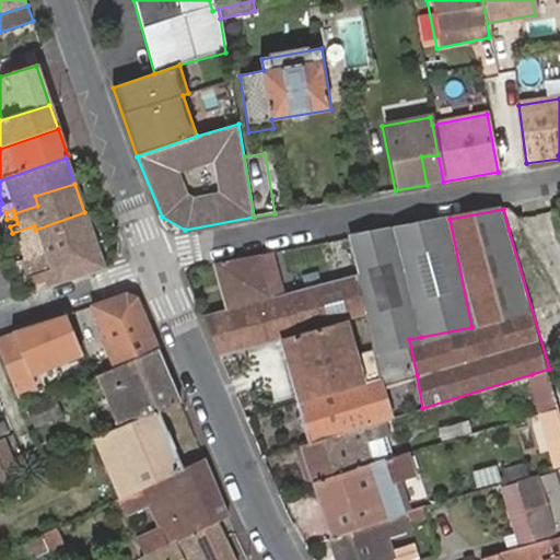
[(69,251),(94,243),(84,212),(35,230),(43,253),(67,245),(69,251)]
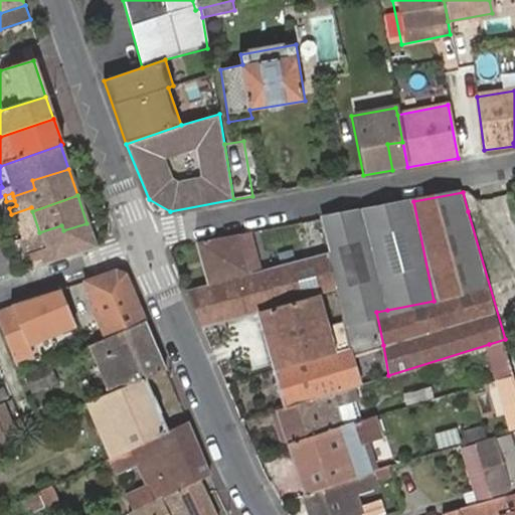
[(14,200),(6,201),(9,208),(16,205),(14,200)]
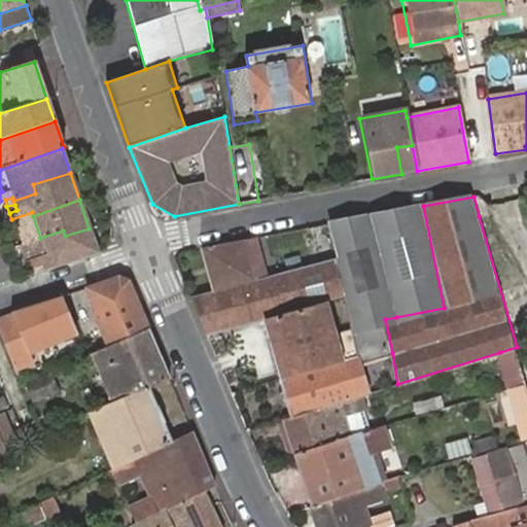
[(423,206),(374,216),(396,317),(444,308),(423,206)]
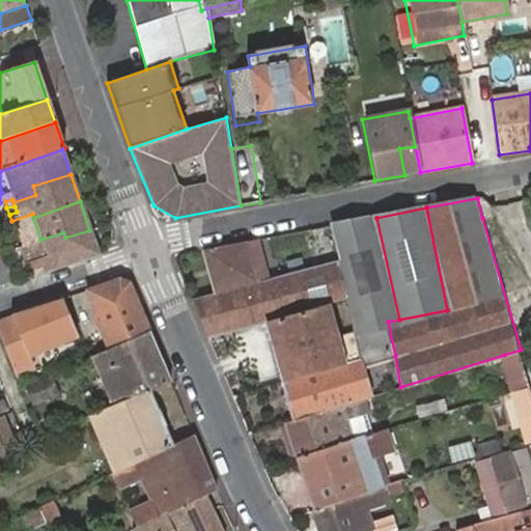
[(313,267),(288,274),(298,310),(331,301),(329,292),(336,289),(338,299),(347,296),(354,331),(359,357),(361,366),(395,356),(388,322),(399,319),(376,218),(335,225),(342,259),(313,267)]
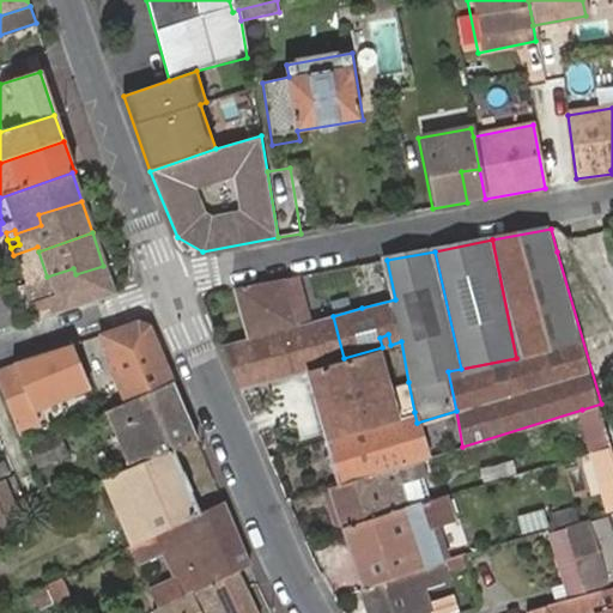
[(113,292),(103,266),(76,274),(73,268),(47,277),(23,285),(34,319),(113,292)]
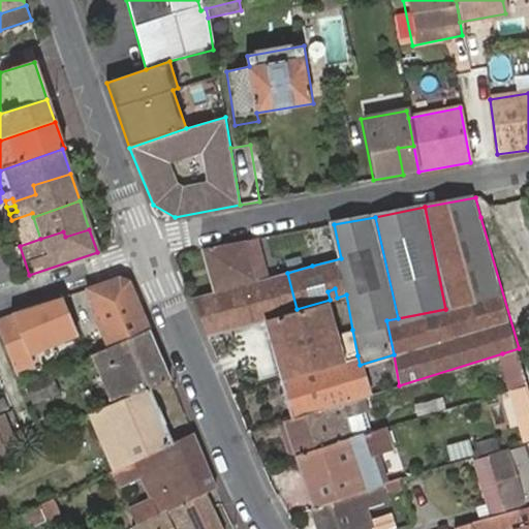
[(261,238),(205,249),(214,292),(269,278),(261,238)]
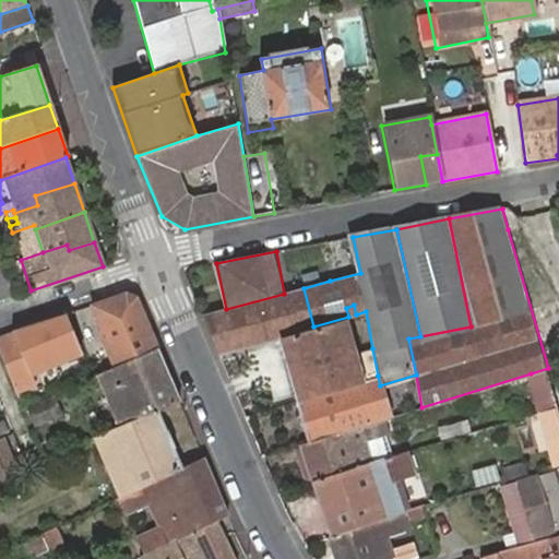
[(0,301),(10,298),(0,270),(0,301)]
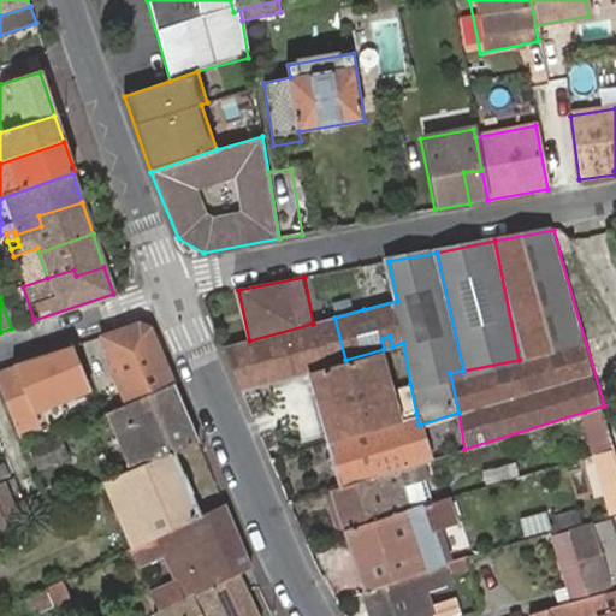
[(249,341),(224,348),(242,390),(311,371),(345,360),(335,318),(313,324),(249,341)]
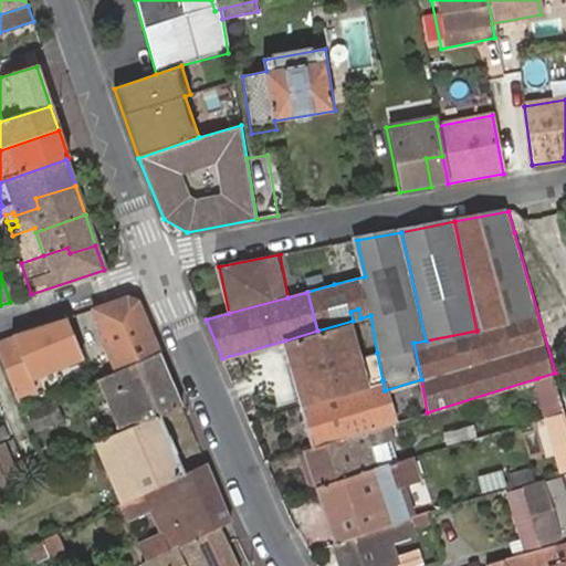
[(128,297),(74,315),(85,343),(92,357),(101,379),(161,353),(139,300),(128,297)]
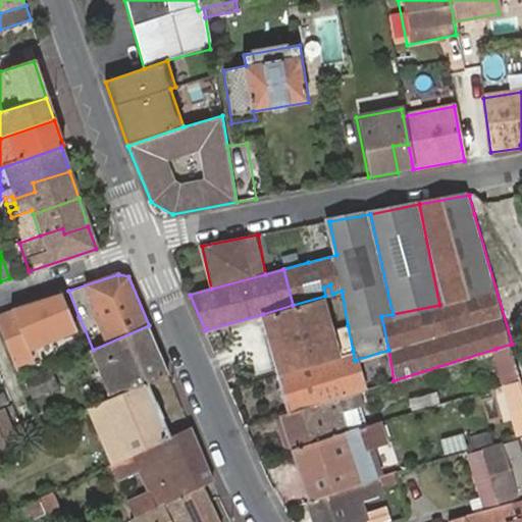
[(323,288),(325,296),(332,294),(330,284),(323,288)]
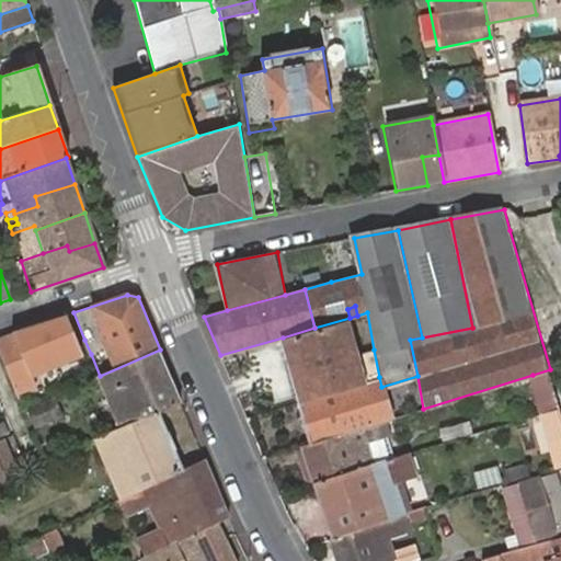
[(315,328),(283,338),(299,400),(379,377),(374,350),(357,353),(350,318),(315,328)]
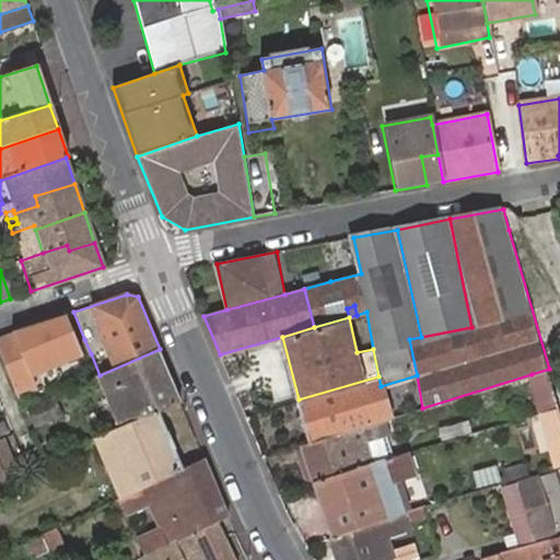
[(91,353),(84,339),(70,345),(78,359),(91,353)]
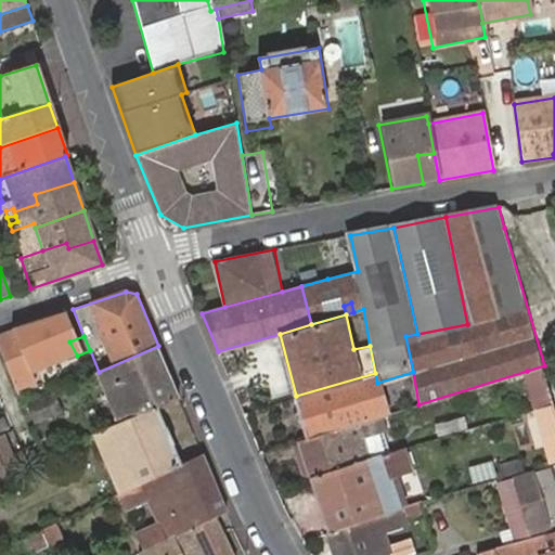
[(180,397),(158,346),(99,372),(119,423),(157,407),(180,397)]
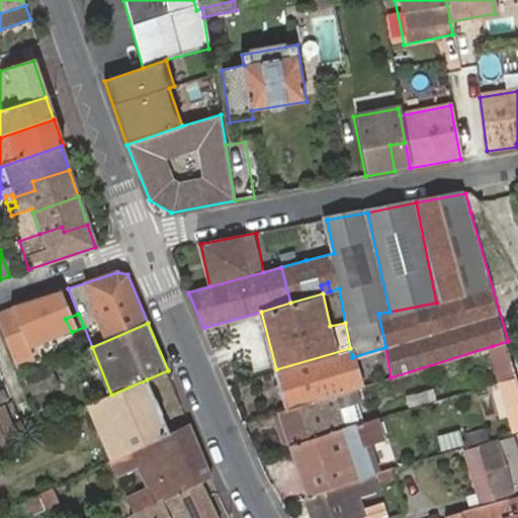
[(517,376),(508,341),(492,346),(501,381),(517,376)]
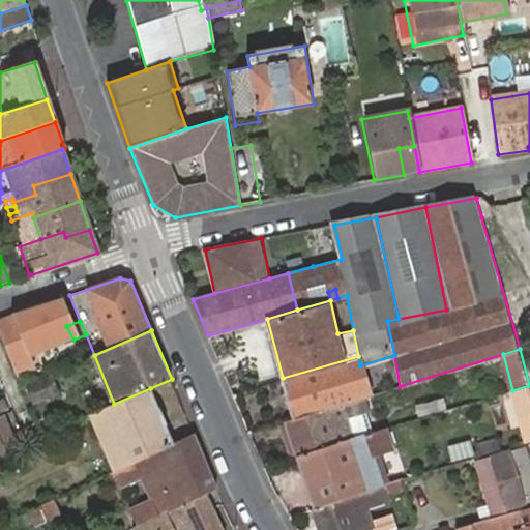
[(366,396),(360,365),(358,356),(283,378),(294,418),(363,396),(366,396)]
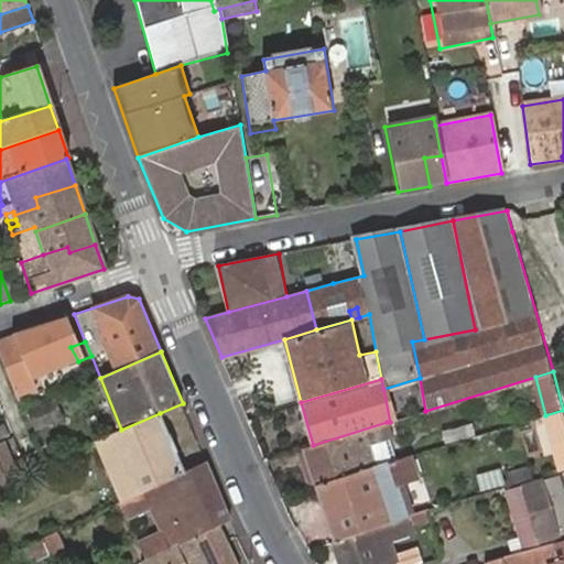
[(54,398),(72,390),(67,380),(50,388),(54,398)]
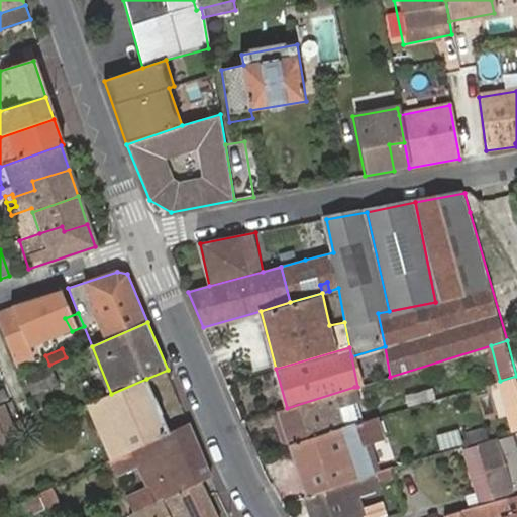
[(33,394),(58,385),(50,368),(28,378),(33,394)]
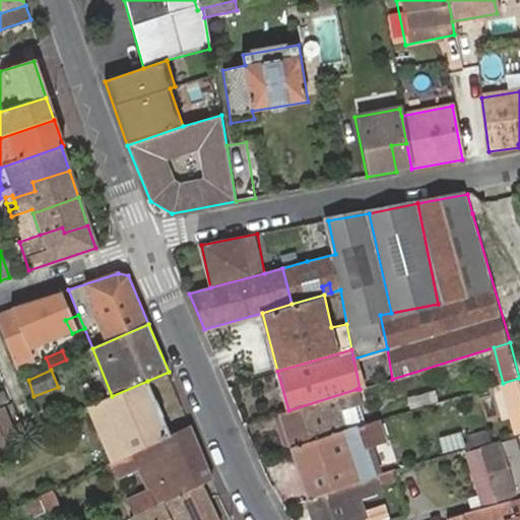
[(519,429),(519,380),(519,378),(503,383),(516,431),(519,429)]
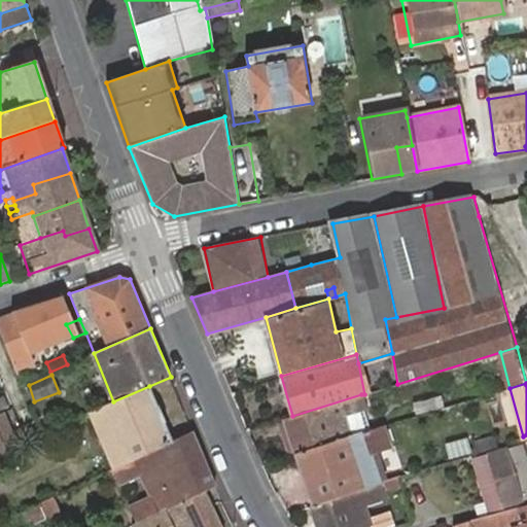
[(149,386),(113,401),(90,412),(114,468),(139,457),(150,452),(173,441),(149,386)]
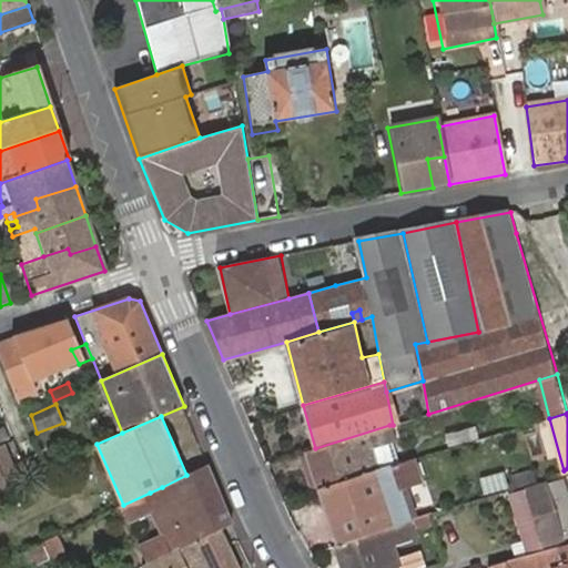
[(307,452),(318,487),(377,468),(369,447),(393,440),(389,425),(315,448),(307,452)]
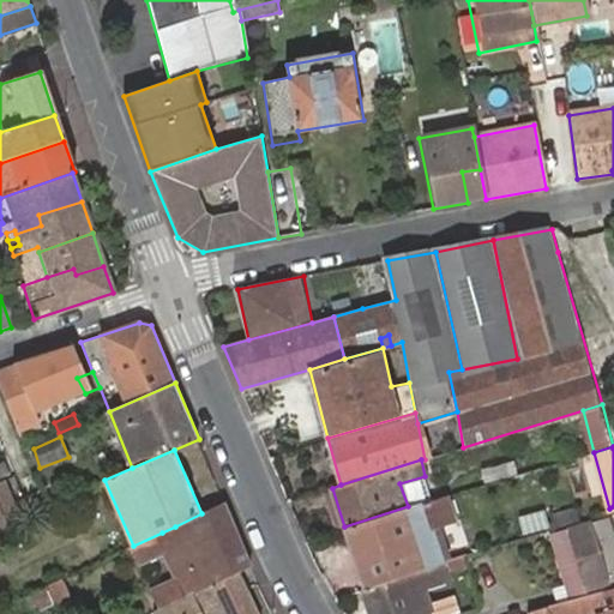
[(480,483),(512,473),(510,464),(501,468),(499,462),(476,470),(480,483)]
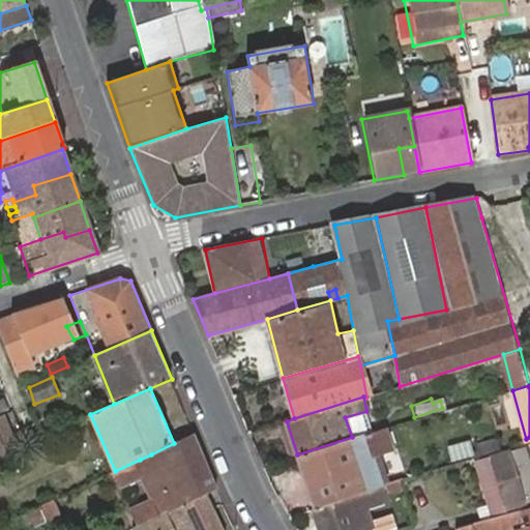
[(2,415),(0,415),(0,439),(9,436),(2,415)]
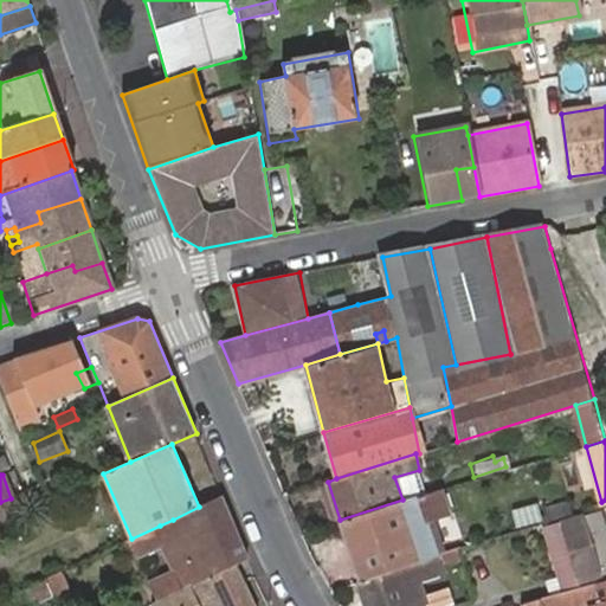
[(340,520),(360,581),(433,558),(438,555),(425,517),(449,509),(442,488),(403,500),(340,520)]
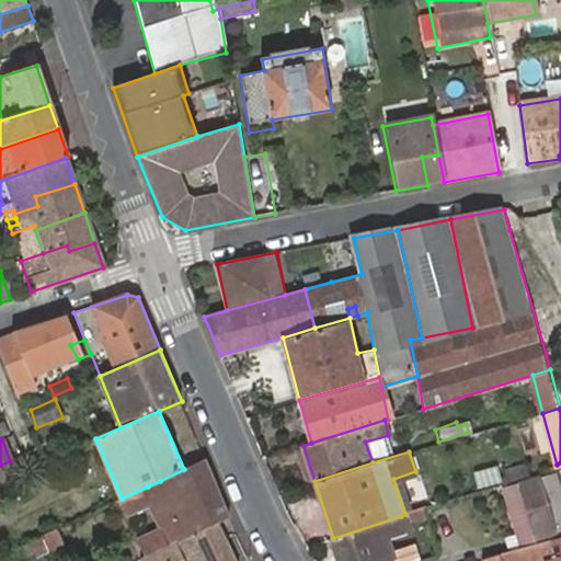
[(226,504),(206,459),(184,469),(160,481),(179,519),(175,521),(178,525),(168,529),(174,542),(175,544),(181,540),(187,538),(209,527),(219,523),(226,519),(231,517),(230,516),(226,505),(226,504)]
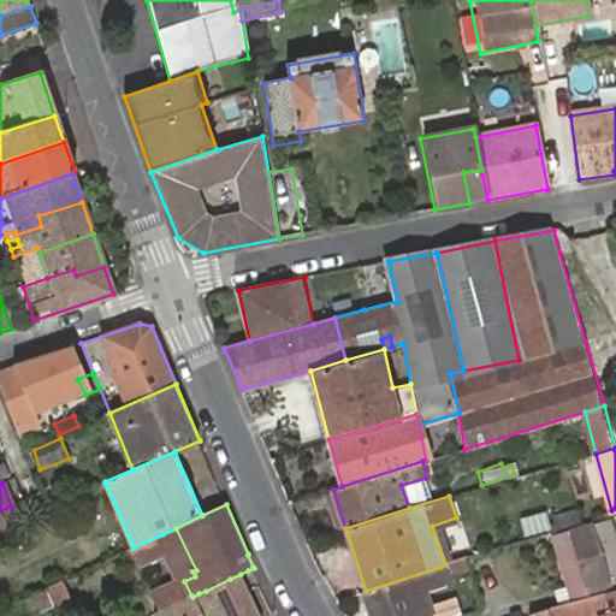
[(528,538),(551,529),(548,516),(526,525),(528,538)]
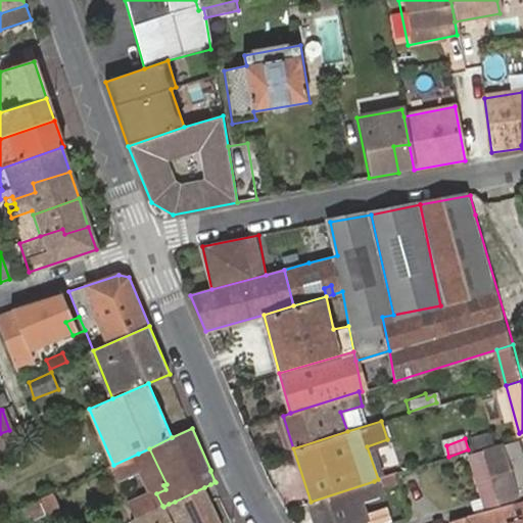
[(146,516),(163,507),(162,506),(156,493),(165,489),(163,485),(167,484),(149,448),(138,454),(113,465),(110,467),(115,480),(136,474),(145,491),(124,500),(135,521),(137,520),(146,516)]
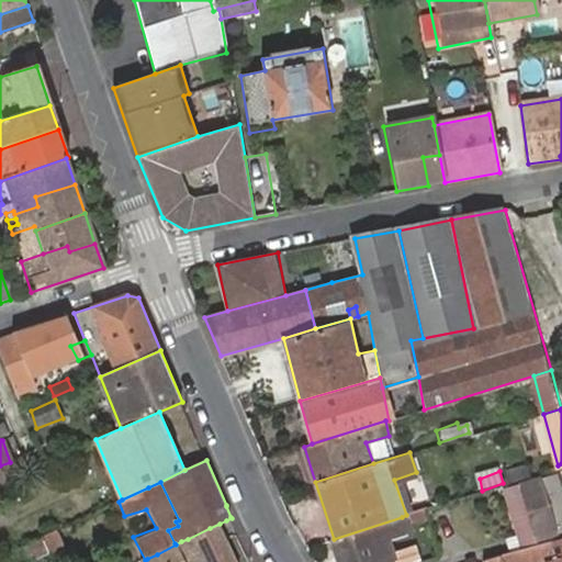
[(497,494),(505,519),(514,543),(535,537),(529,524),(544,518),(532,482),(497,494)]
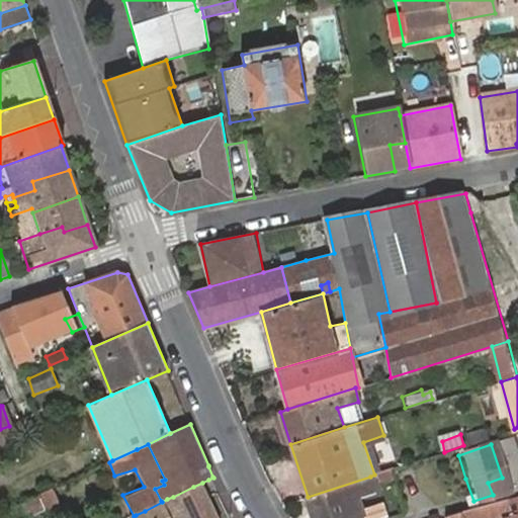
[(457,482),(465,479),(458,455),(450,458),(457,482)]
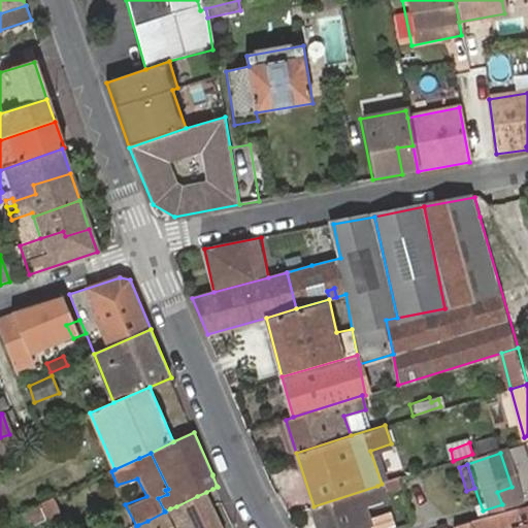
[(382,484),(377,486),(381,496),(384,503),(402,497),(397,480),(390,482),(382,484)]
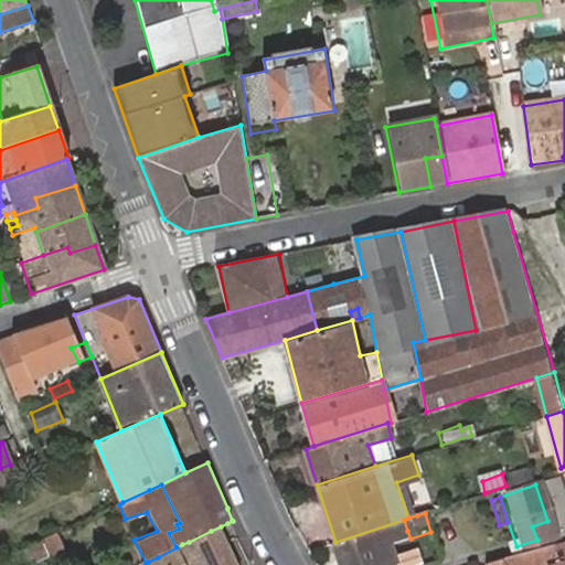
[(336,542),(342,564),(397,564),(397,563),(390,564),(385,564),(379,539),(388,536),(407,531),(404,520),(336,542)]
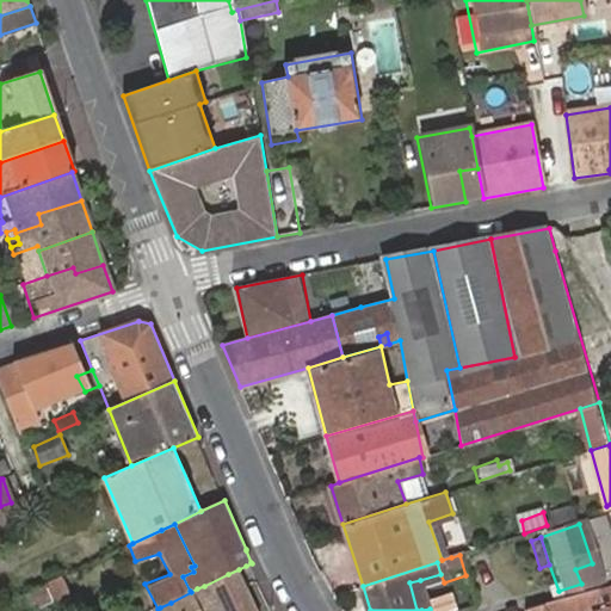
[(258,610),(239,569),(228,574),(204,586),(197,588),(191,592),(171,603),(160,608),(161,610),(258,610)]
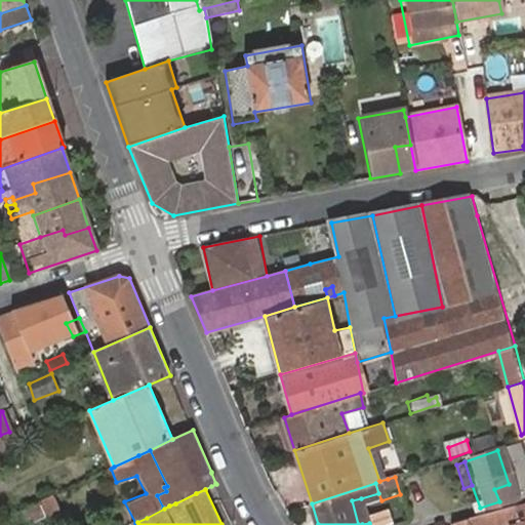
[(55,524),(66,521),(54,495),(39,502),(49,524),(55,524)]
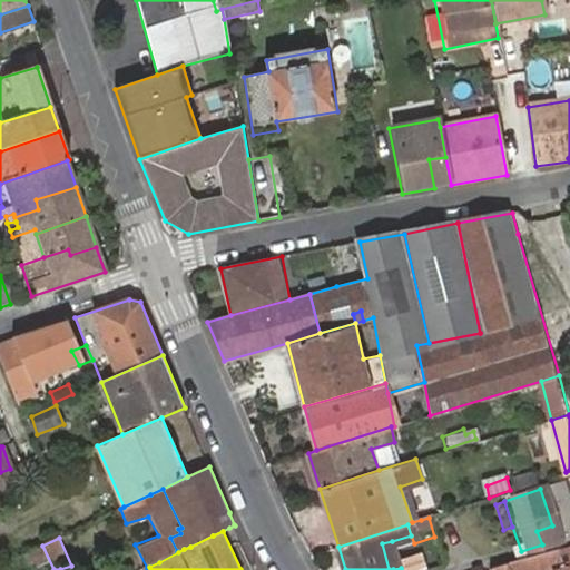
[(389,569),(393,569),(401,568),(392,541),(382,543),(389,569)]
